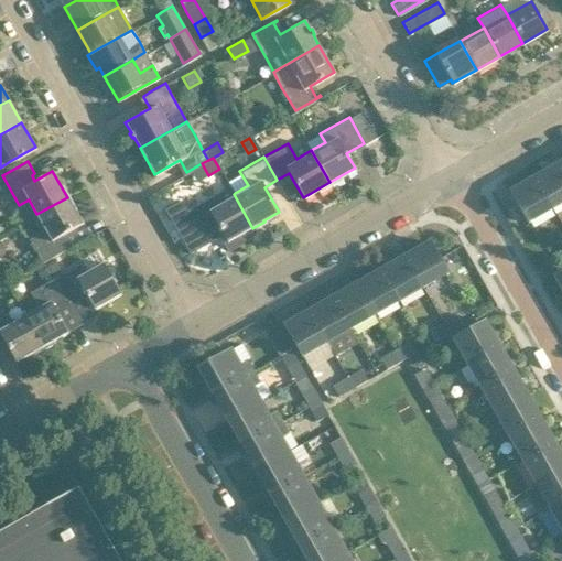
[(561,169),(558,162),(533,175),(551,207),(561,201),(561,169)]
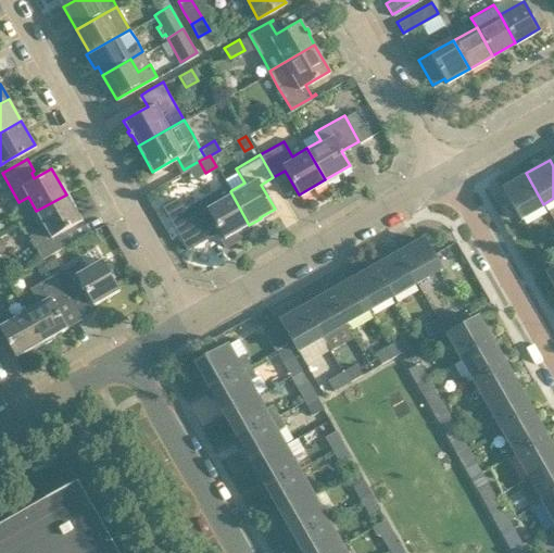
[(519,218),(543,204),(526,173),(502,187),(519,218)]
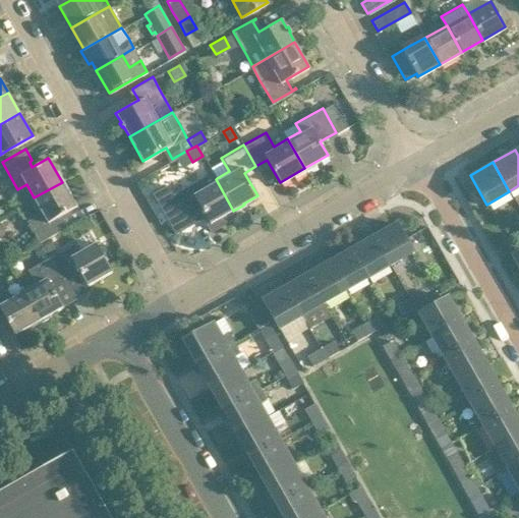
[(167,184),(152,192),(175,233),(206,216),(208,220),(207,221),(206,224),(209,229),(212,230),(225,223),(226,220),(224,216),(233,211),(217,180),(216,179),(217,178),(213,171),(212,172),(187,185),(173,193),(167,184)]
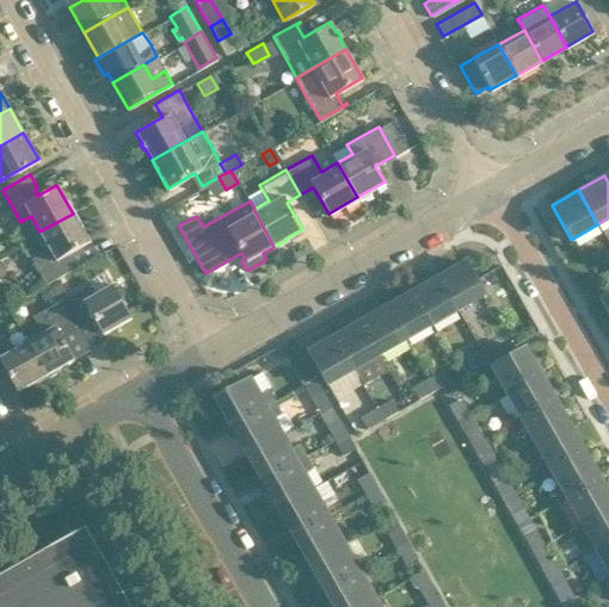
[(88,241),(73,214),(40,231),(49,247),(31,258),(45,283),(47,283),(73,267),(73,266),(68,268),(61,255),(88,241)]
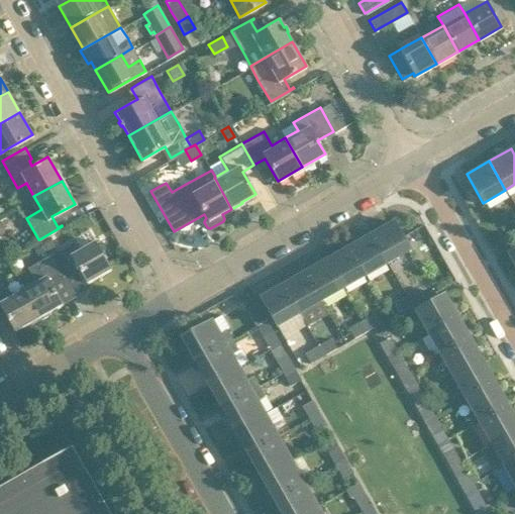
[(393,220),(371,232),(387,262),(409,249),(393,220)]
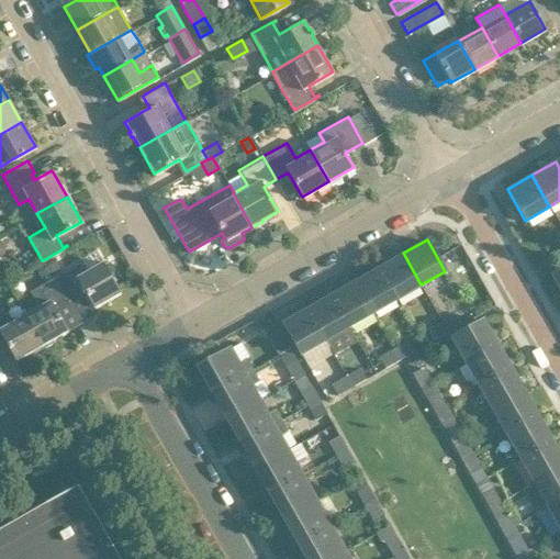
[(396,299),(421,284),(403,253),(379,267),(396,299)]
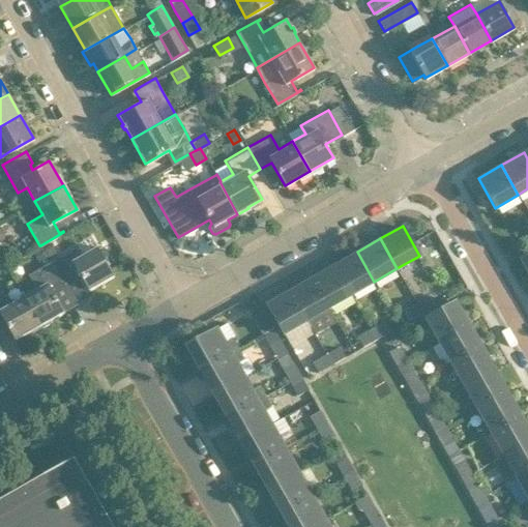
[(50,240),(41,245),(47,254),(55,249),(50,240)]
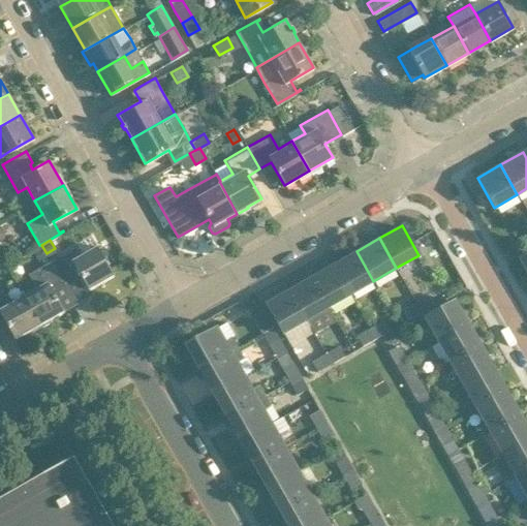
[(37,246),(32,249),(37,258),(45,253),(40,245),(39,245),(37,246)]
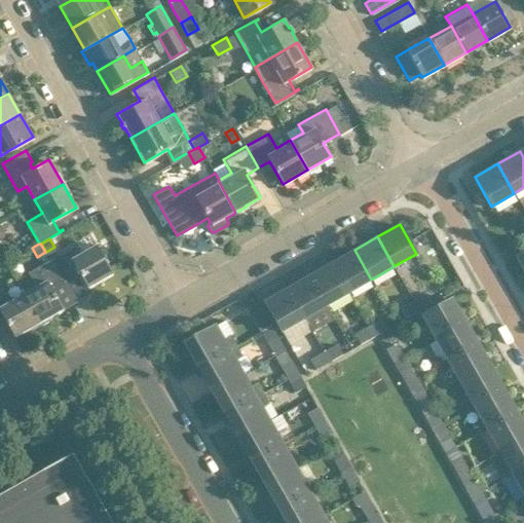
[(77,270),(87,288),(112,273),(96,244),(81,252),(76,244),(49,259),(62,279),(77,270)]
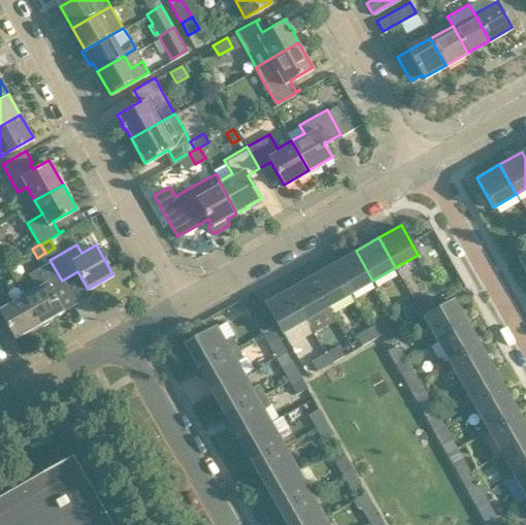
[(372,281),(356,251),(333,263),(350,293),(372,281)]
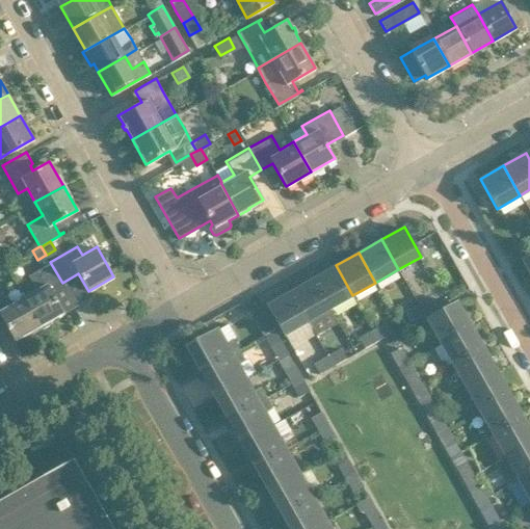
[(62,283),(50,262),(26,274),(34,289),(22,295),(40,326),(63,313),(50,290),(62,283)]
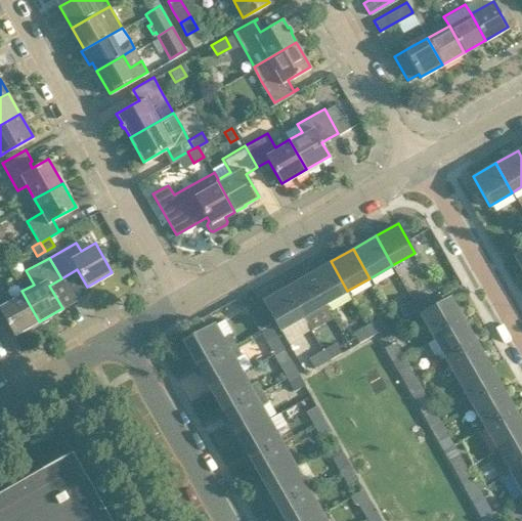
[(331,261),(308,274),(324,304),(347,291),(331,261)]
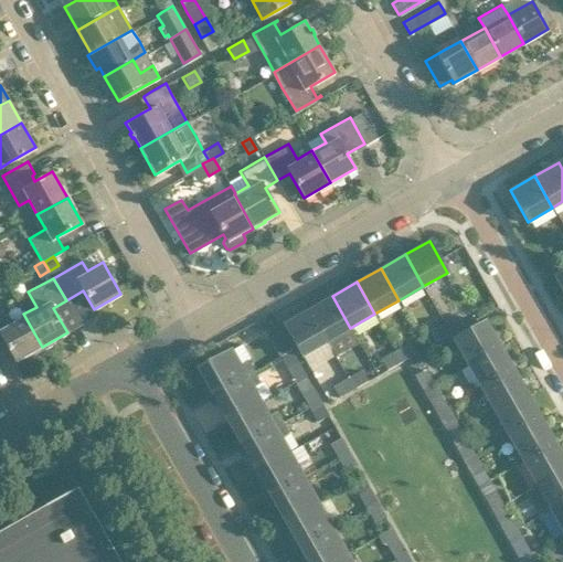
[(326,341),(350,328),(332,296),(308,310),(326,341)]
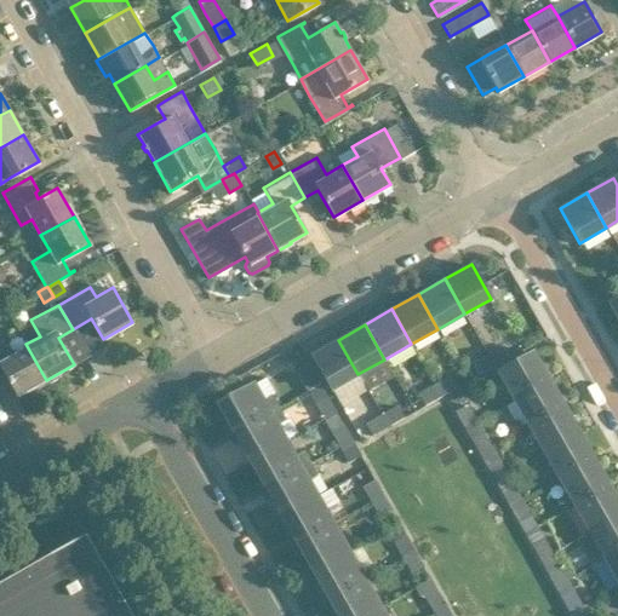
[(17,396),(46,380),(26,344),(9,353),(0,338),(0,369),(1,369),(17,396)]
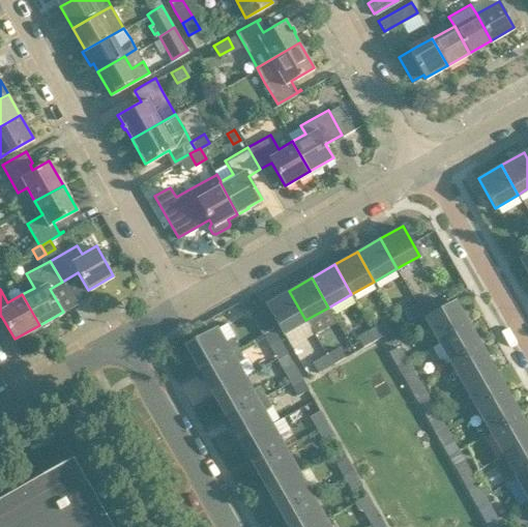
[(283,333),(305,320),(289,291),(266,303),(283,333)]
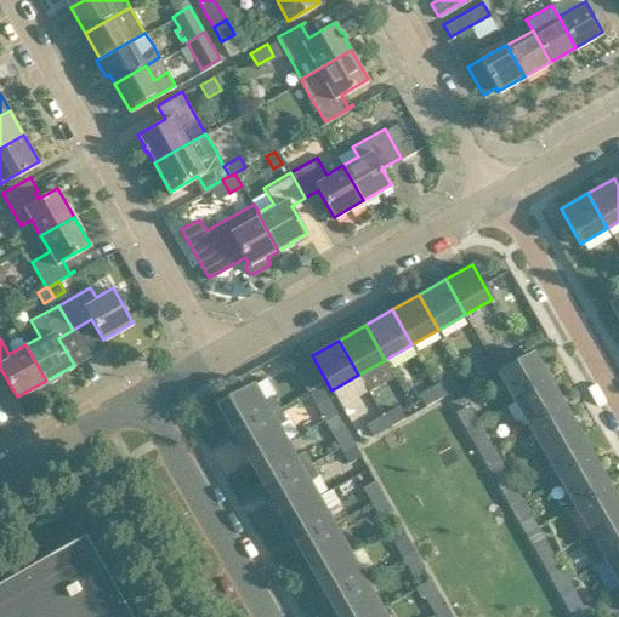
[(503,344),(488,353),(494,365),(510,356),(503,344)]
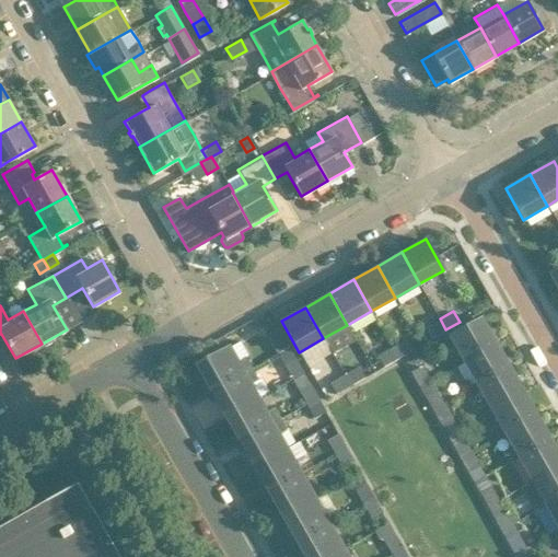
[(449,335),(462,359),(495,341),(480,317),(449,335)]
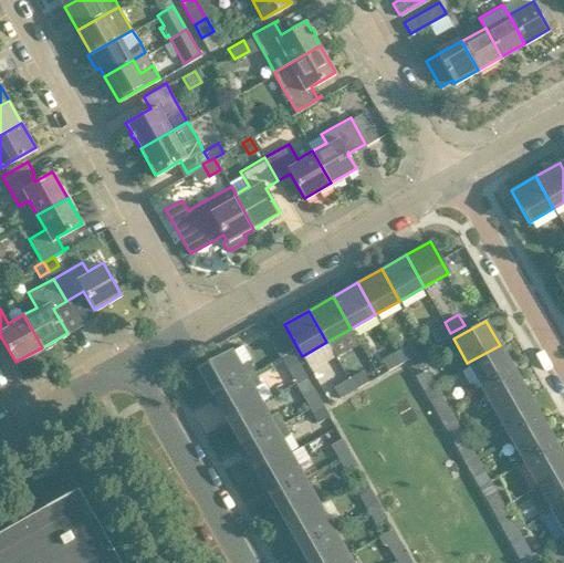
[(436,341),(450,333),(445,322),(430,331),(436,341)]
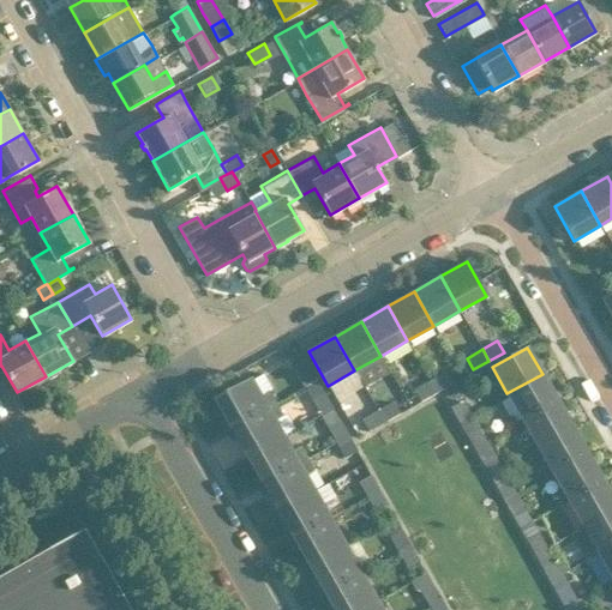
[(303,386),(304,385),(316,379),(299,350),(287,357),(303,386)]
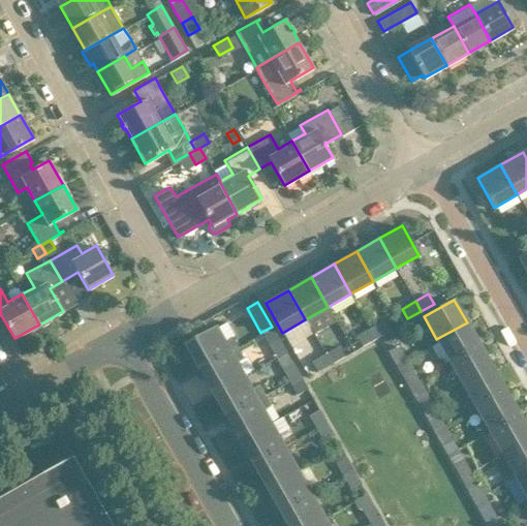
[(383,319),(370,327),(375,337),(389,330),(383,319)]
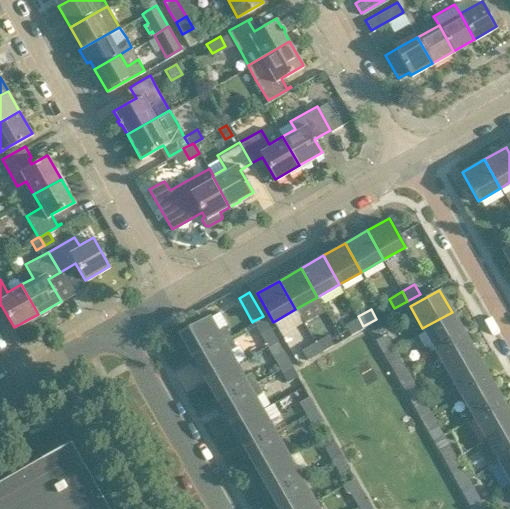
[(464,334),(452,312),(422,328),(435,350),(464,334)]
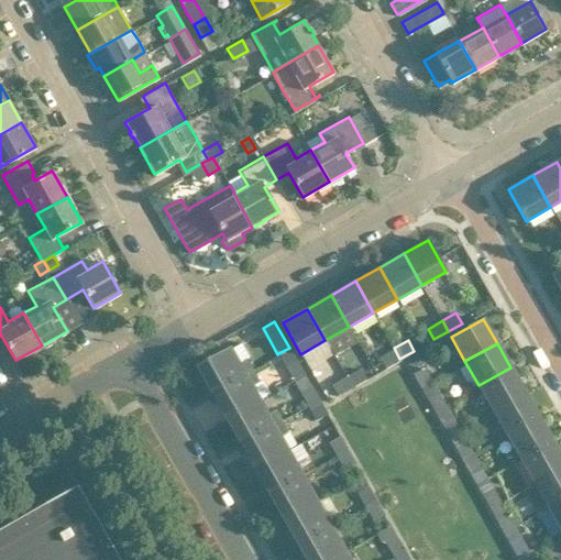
[(230,348),(197,366),(198,368),(207,383),(204,384),(209,393),(253,368),(246,357),(238,362),(230,348)]
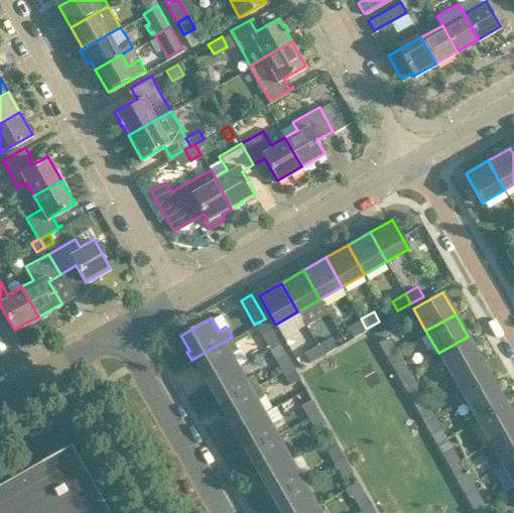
[(353,336),(366,329),(361,318),(348,327),(353,336)]
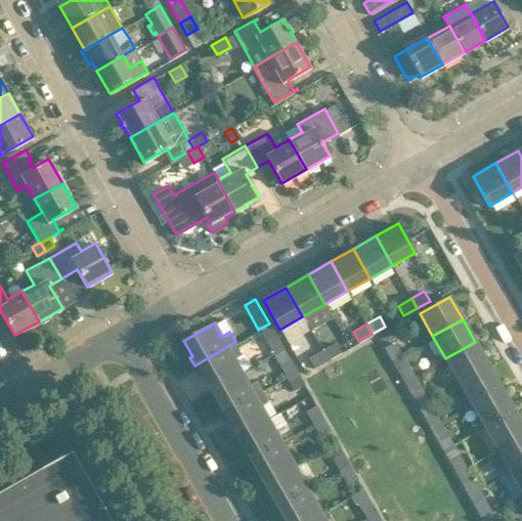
[(275,334),(265,339),(272,352),(283,347),(275,334)]
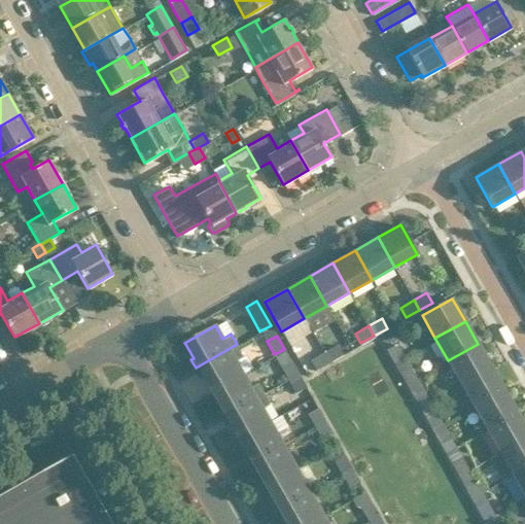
[(386,348),(393,361),(404,356),(396,343),(386,348)]
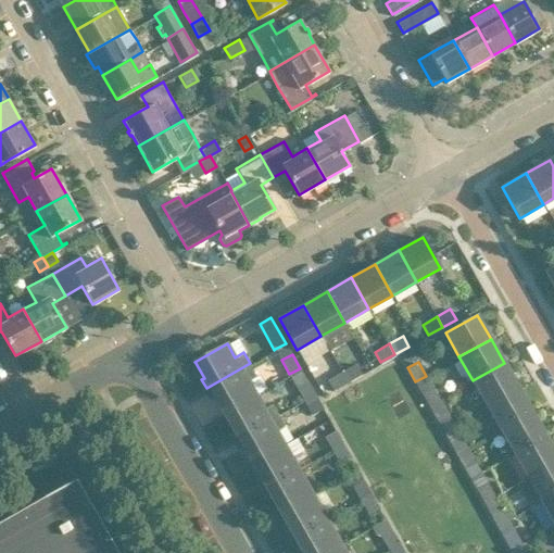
[(250,363),(206,388),(211,398),(214,396),(224,412),(255,393),(248,380),(256,376),(250,363)]
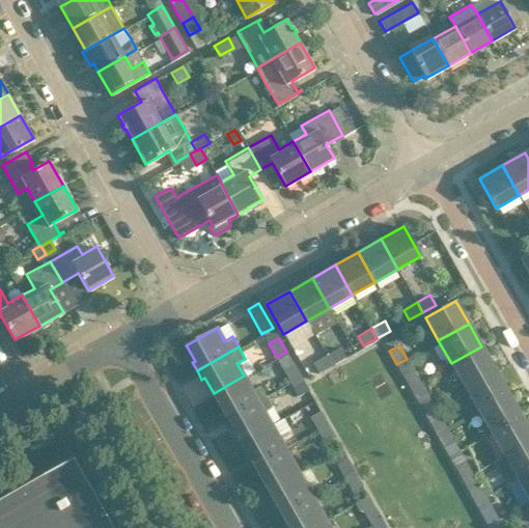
[(339,346),(326,355),(331,364),(344,357),(339,346)]
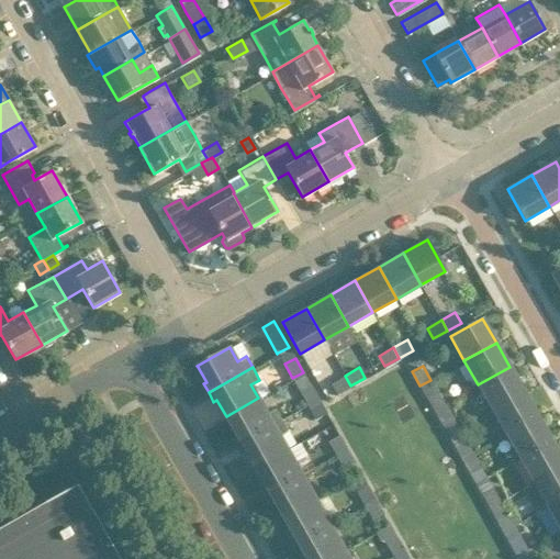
[(478,384),(491,409),(524,391),(510,367),(478,384)]
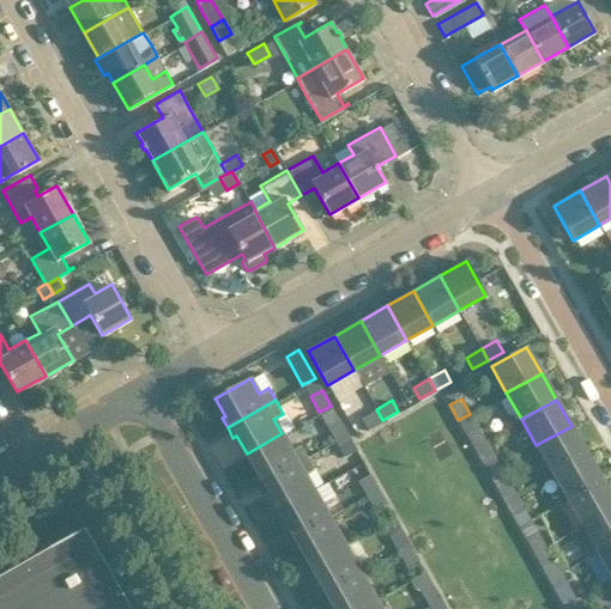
[(376,409),(361,418),(367,428),(382,420),(376,409)]
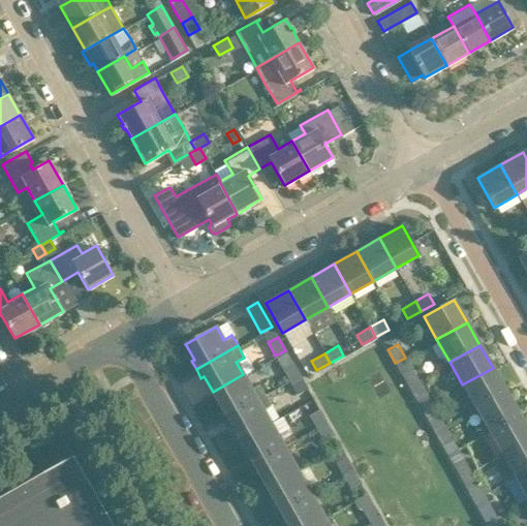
[(291,361),(281,366),(289,379),(299,374),(291,361)]
